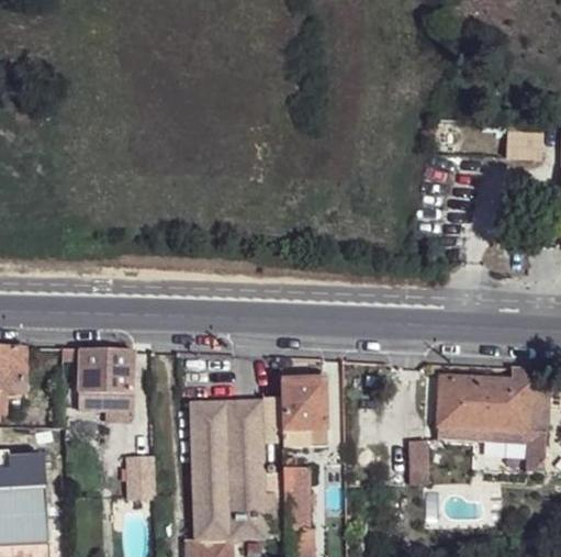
[(541,132),(507,130),(506,153),(540,156),(541,132)]
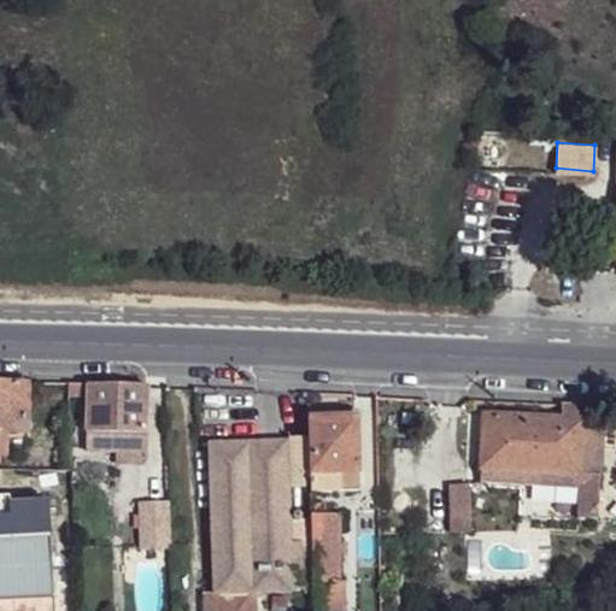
[(0,452),(5,452),(6,429),(27,429),(28,380),(0,379),(0,452)]
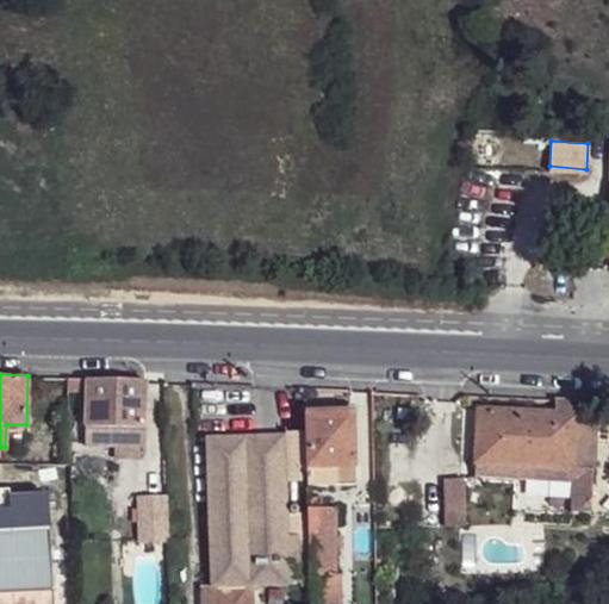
[(144,377),(67,375),(67,385),(85,385),(85,442),(144,444),(144,377)]
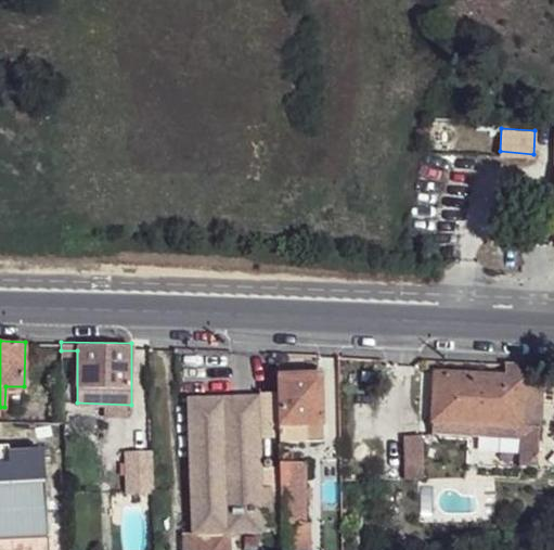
[(434,370),(430,418),(541,424),(543,380),(526,379),(525,362),(503,361),(503,373),(434,370)]
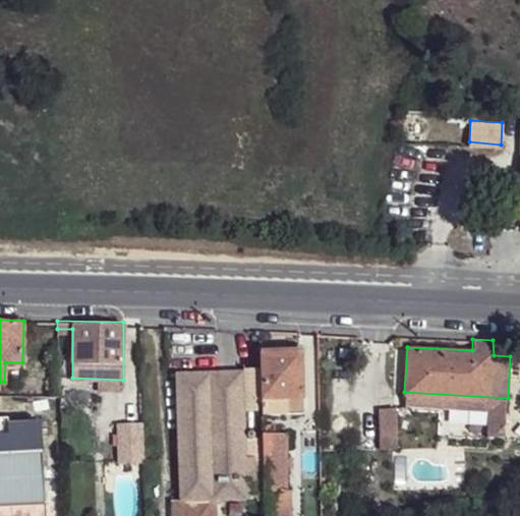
[(260,348),(261,368),(262,411),(302,409),(300,347),(260,348)]
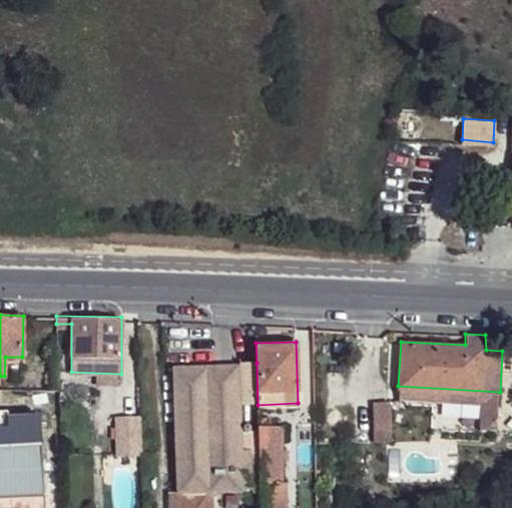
[(173,365),(177,491),(177,507),(211,507),(211,490),(249,489),(248,448),(241,448),(240,407),(239,363),(173,365)]
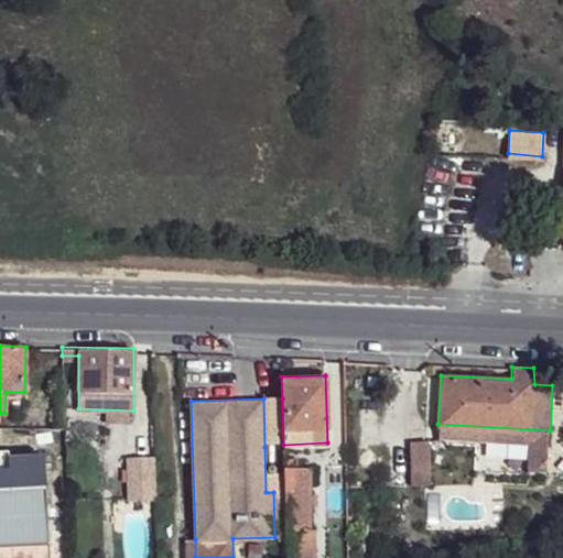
[(282,398),(263,398),(264,447),(283,446),(283,445),(282,398)]
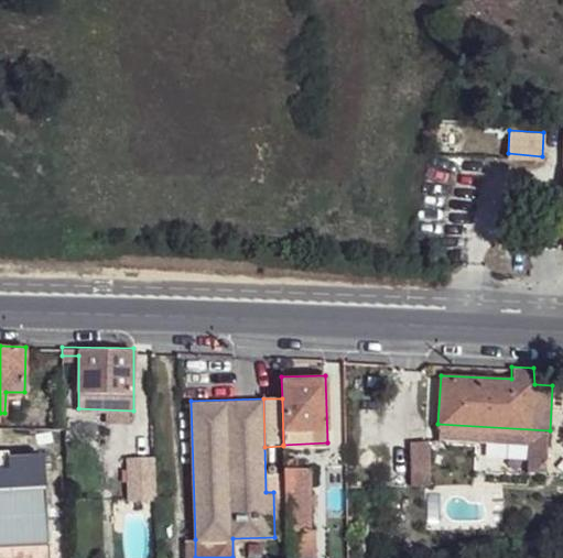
[(411,439),(411,467),(430,467),(429,438),(411,439)]
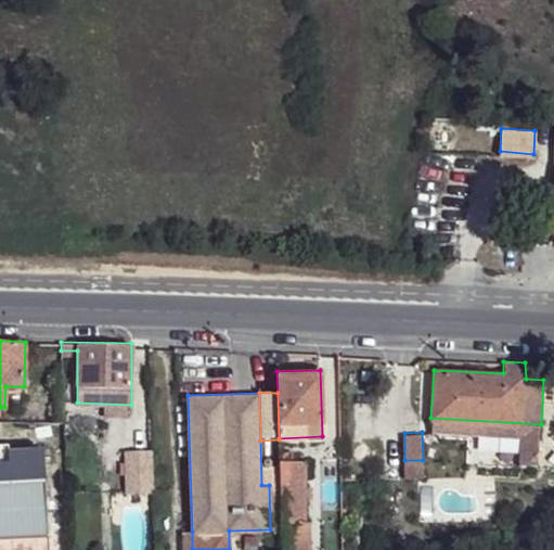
[(292,448),(279,448),(279,458),(292,459),(292,448)]
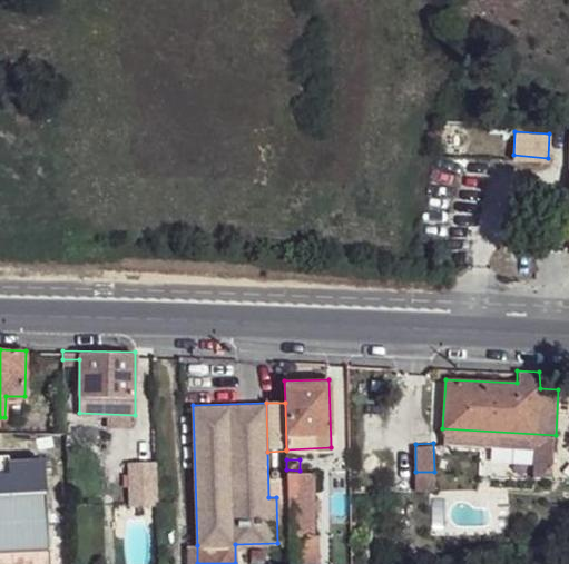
[(0,563),(48,563),(43,461),(0,463),(0,563)]
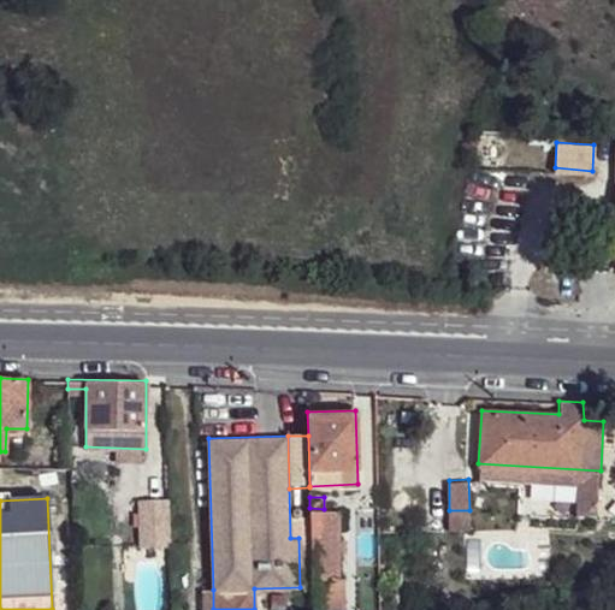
[(165,499),(140,499),(141,542),(166,542),(165,499)]
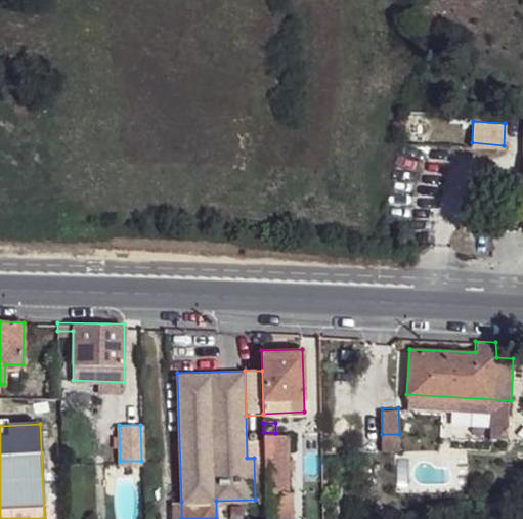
[(263,432),(265,518),(292,518),(292,489),(288,490),(288,432),(275,433),(263,432)]
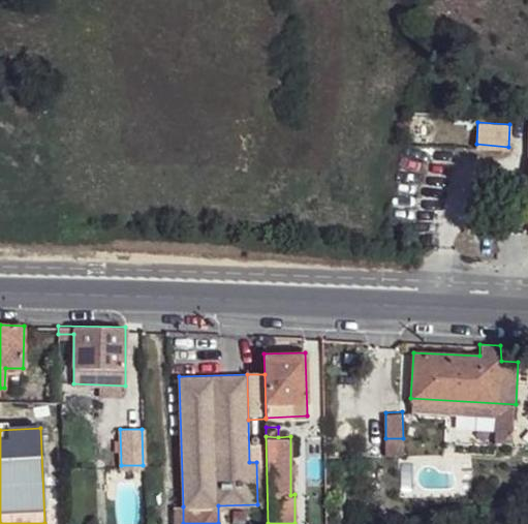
[(403,438),(385,438),(385,465),(403,465),(403,438)]
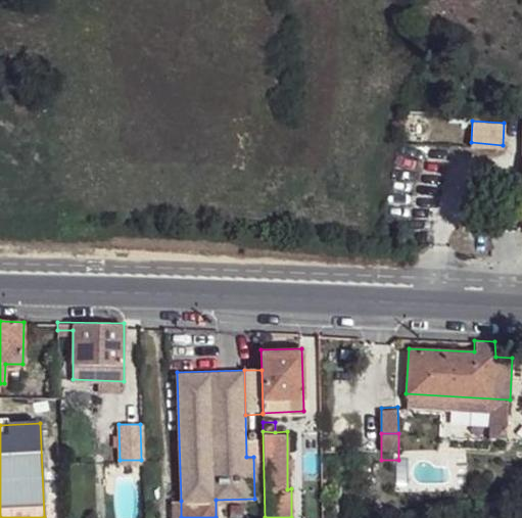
[(181,517),(181,501),(172,501),(172,517),(181,517)]
